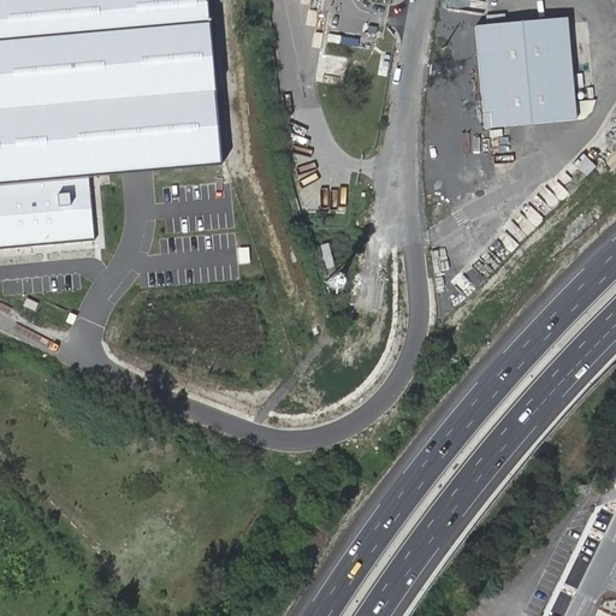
[(0,0),(0,244),(94,237),(88,173),(220,161),(206,0),(0,0)]
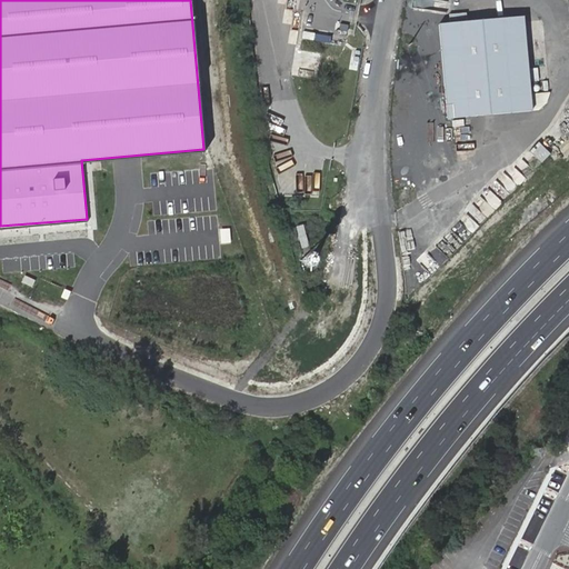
[(531,115),(523,20),(439,27),(448,121),(531,115)]
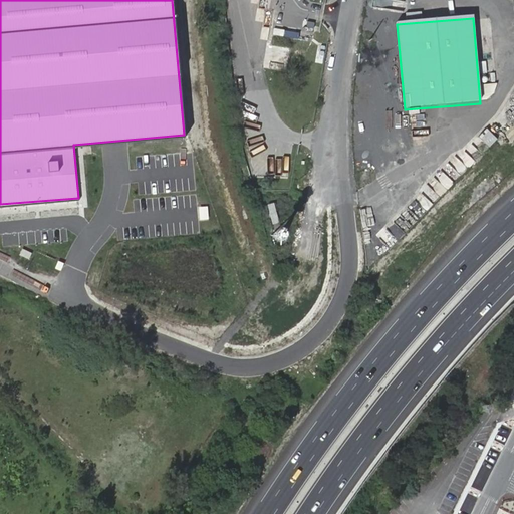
[(383,82),(370,82),(370,98),(383,98),(383,82)]
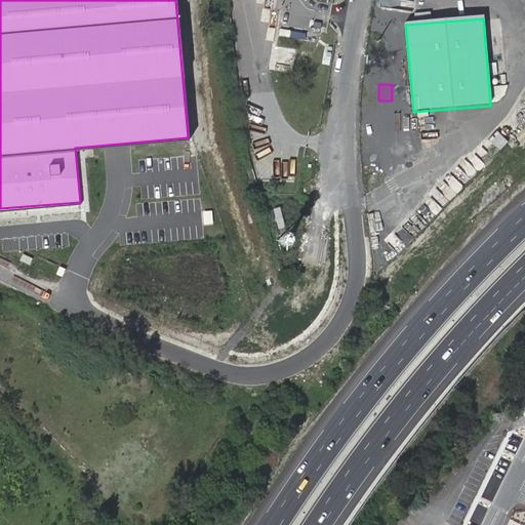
[(505,86),(496,86),(495,94),(505,95),(505,86)]
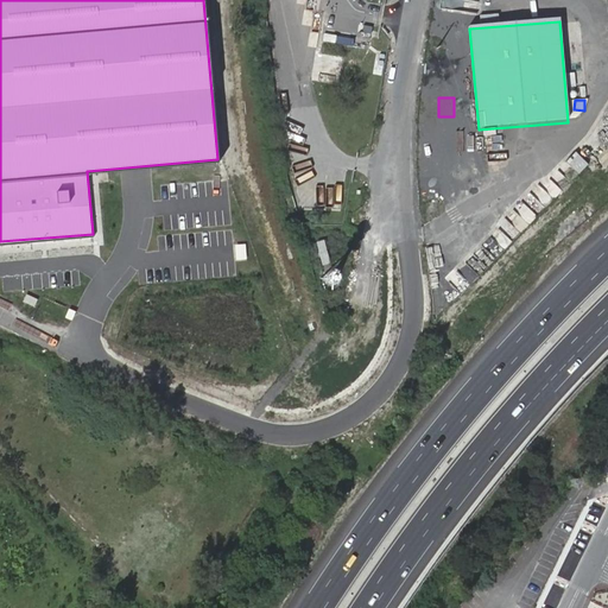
[(574,152),(564,163),(577,175),(587,165),(574,152)]
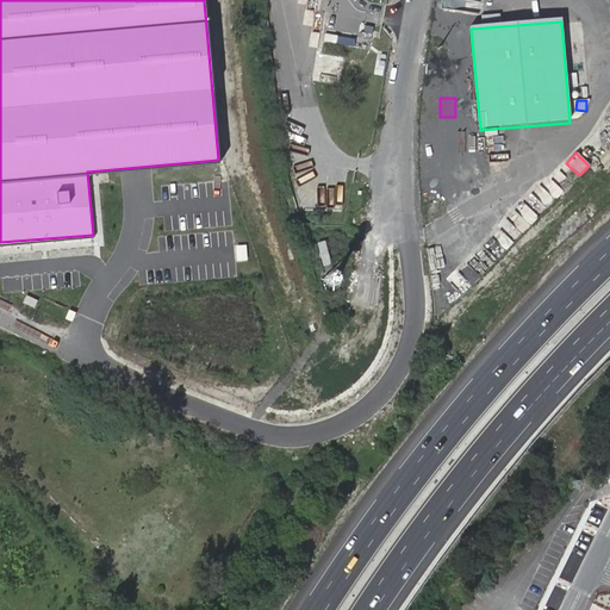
[(342,210),(342,190),(318,190),(318,210),(342,210)]
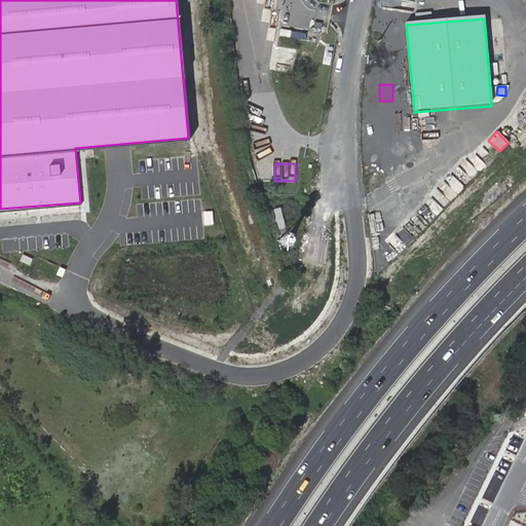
[(454,199),(463,185),(447,175),(438,189),(454,199)]
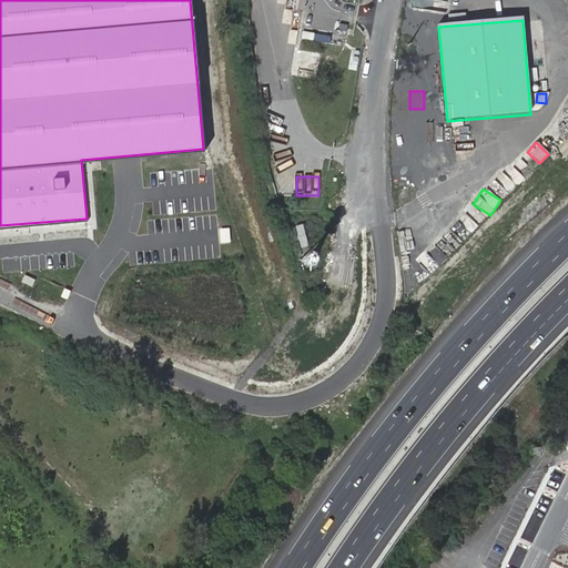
[(467,233),(475,230),(470,215),(462,217),(467,233)]
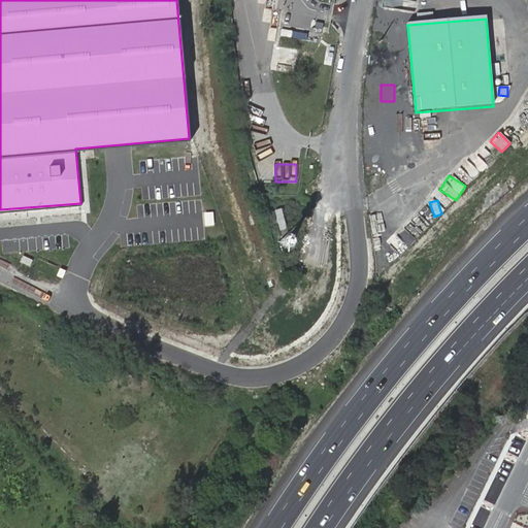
[(286,233),(281,210),(273,211),(279,234),(286,233)]
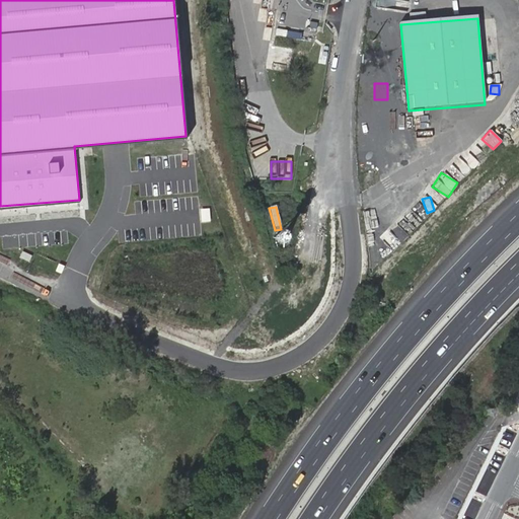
[(393,247),(405,237),(401,231),(394,237),(389,231),(384,235),(393,247)]
